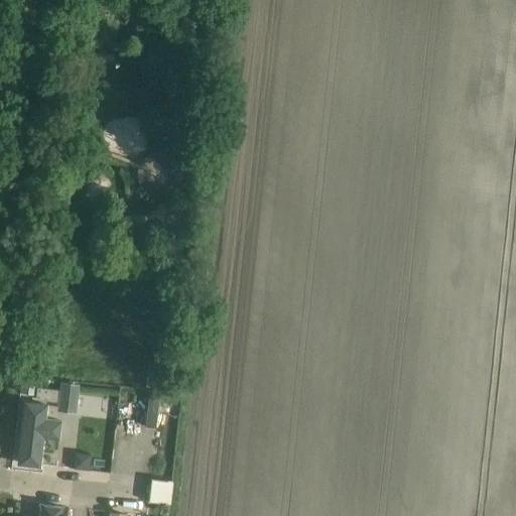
[(166,364),(148,362),(145,387),(163,389),(166,364)]
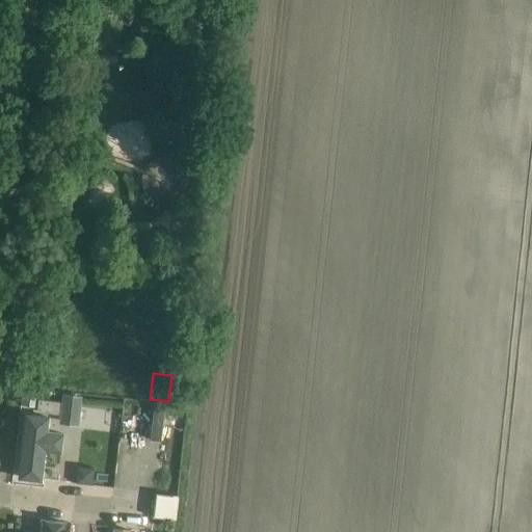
[(35,408),(37,392),(23,390),(21,406),(35,408)]
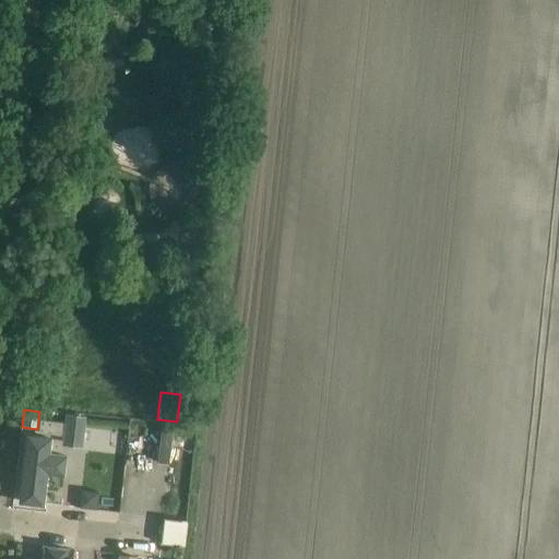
[(80,447),(83,419),(67,417),(63,444),(80,447)]
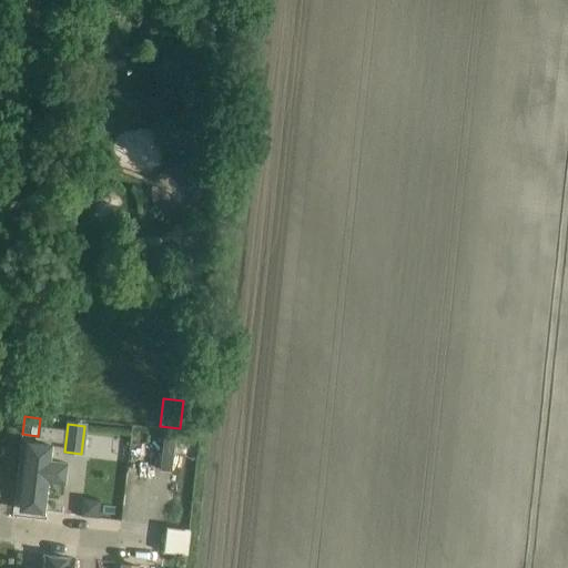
[(39,439),(64,443),(66,429),(40,426),(39,439)]
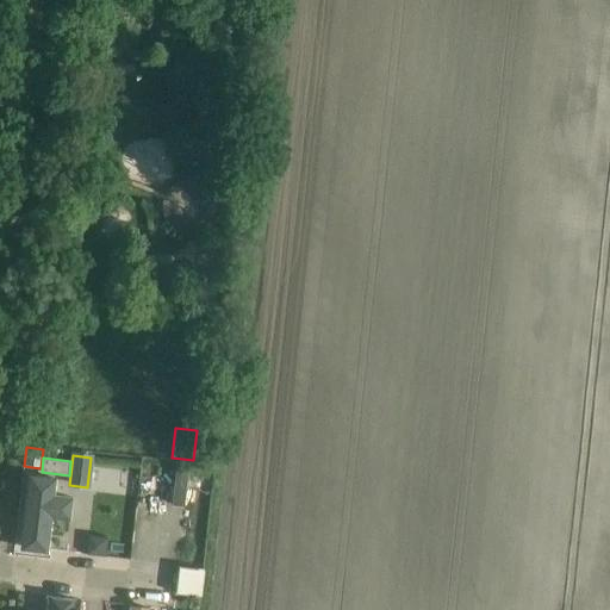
[(29,477),(22,548),(47,551),(50,516),(69,518),(72,497),(53,495),(55,479),(29,477)]
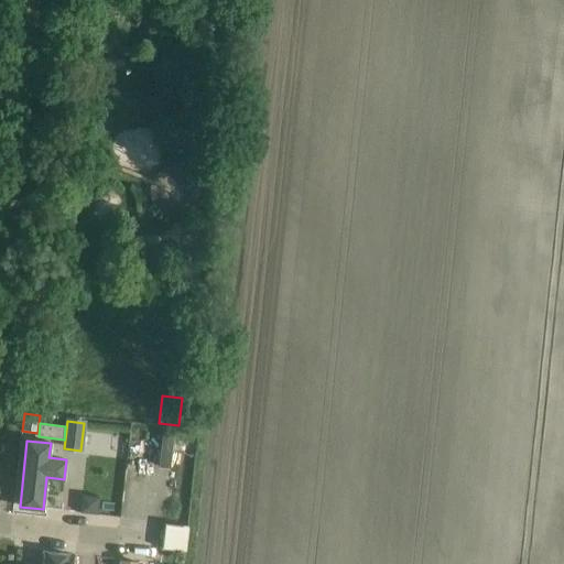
[(83,495),(80,511),(97,513),(99,497),(83,495)]
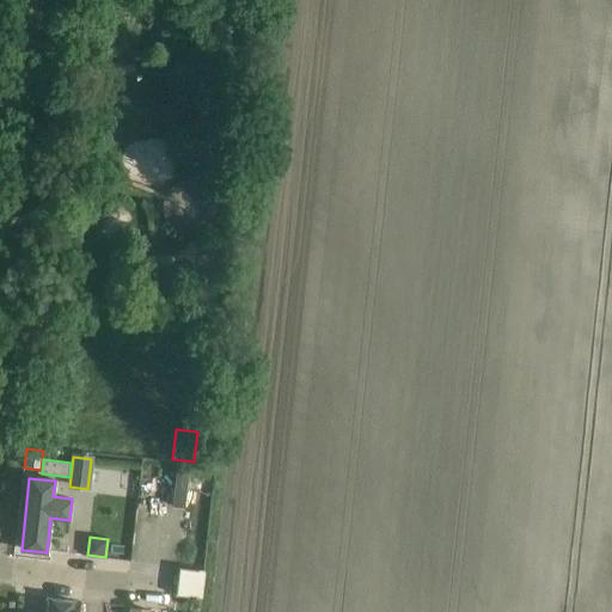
[(200,598),(203,571),(179,568),(176,595),(200,598)]
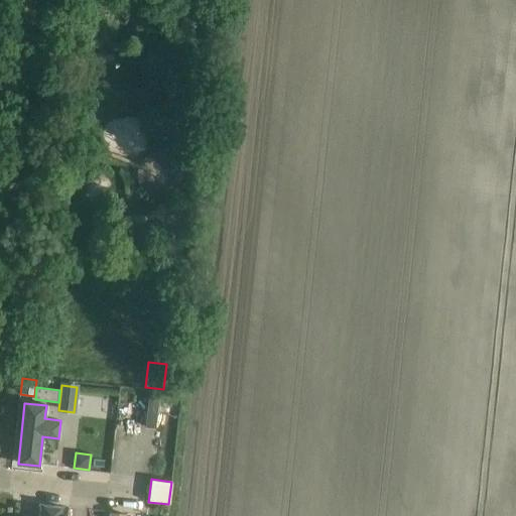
[(60,515),(62,507),(41,504),(39,515),(60,515)]
